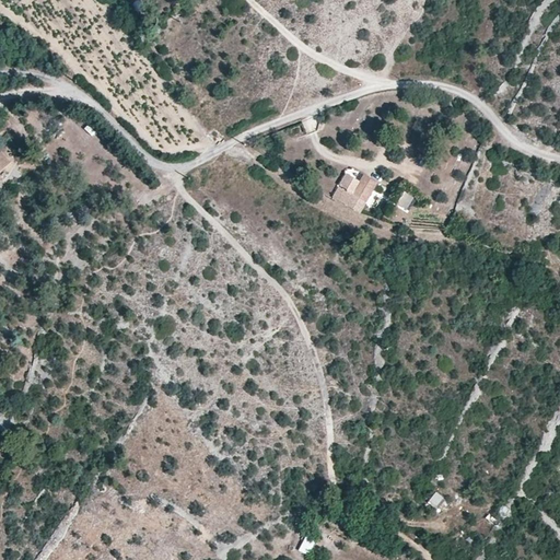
[(0,171),(11,162),(0,150),(0,171)]
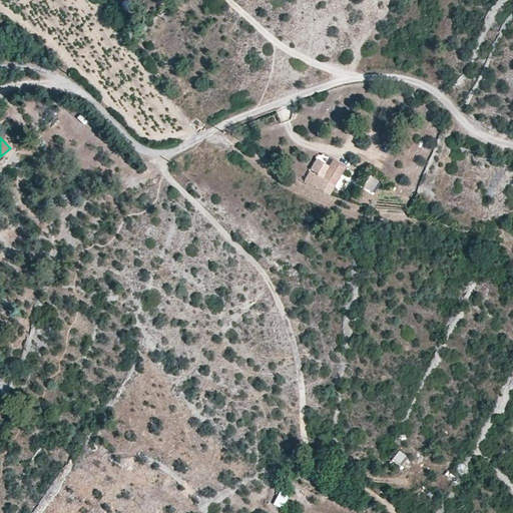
[(347,167),(333,159),(330,164),(317,158),(304,180),(331,195),(347,167)]
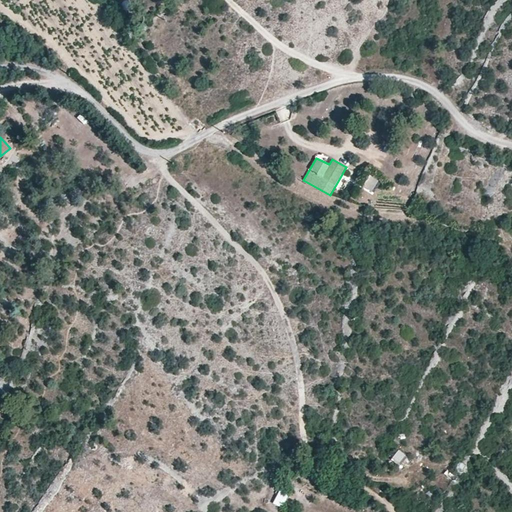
[(372,194),(380,182),(371,177),(364,188),(372,194)]
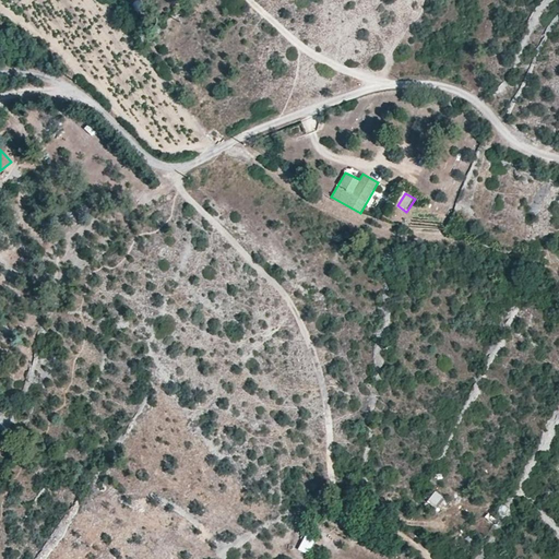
[(427,501),(442,513),(450,502),(435,491),(427,501)]
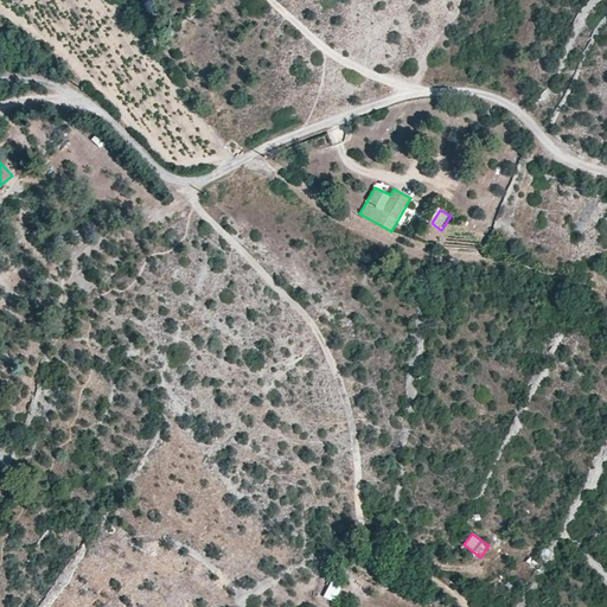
[(336,604),(343,587),(331,581),(324,598),(336,604)]
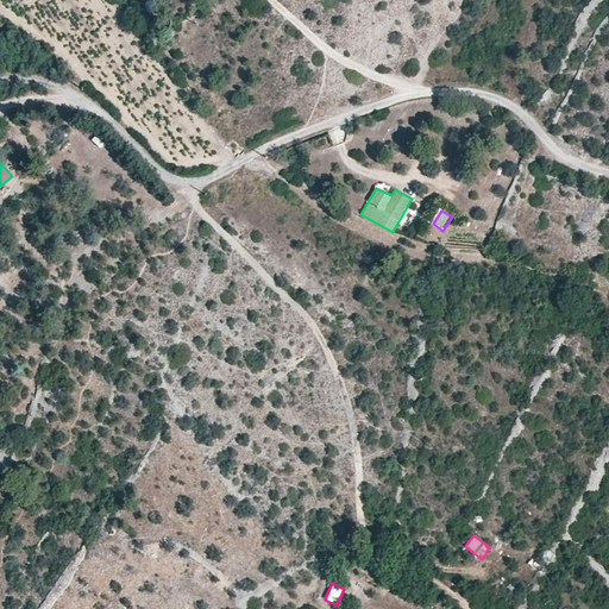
All buildings are outlined.
